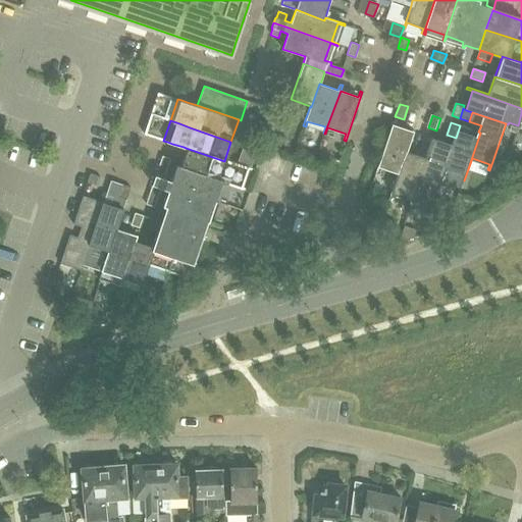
[(388,199),(413,131),(411,129),(410,134),(393,127),(394,123),(393,123),(375,173),(377,173),(379,167),(397,173),(388,199)]
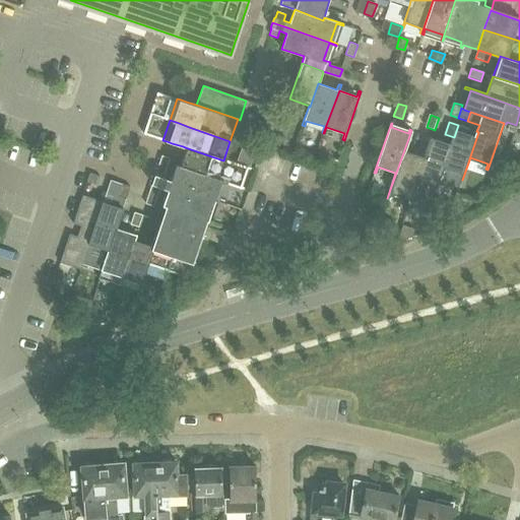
[(451,146),(435,193),(436,193),(440,181),(458,187),(460,180),(462,180),(478,132),(476,131),(474,137),(458,131),(460,126),(458,125),(454,137),(451,146)]
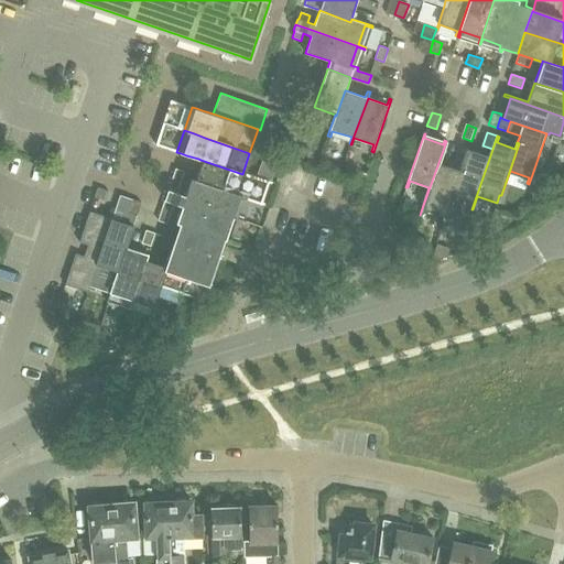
[(447,141),(446,141),(420,215),(421,215),(423,209),(444,216),(468,149),(467,148),(458,173),(438,166),(447,141)]
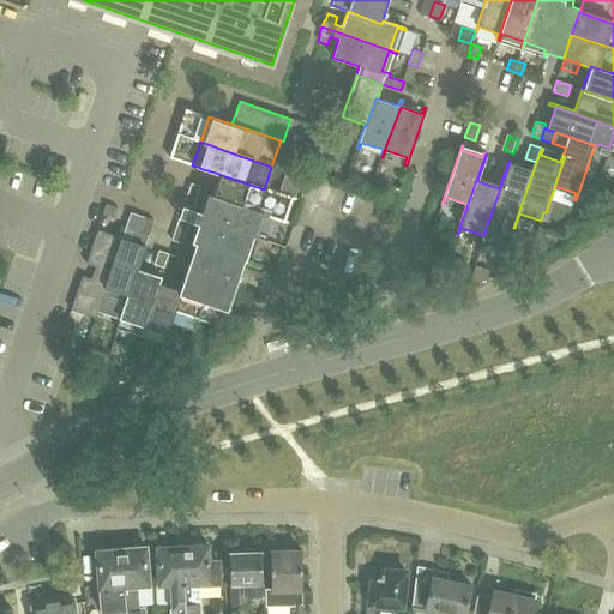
[(483,235),(481,241),(483,242),(488,230),(510,238),(513,228),(533,173),(511,166),(512,162),(510,162),(483,235)]
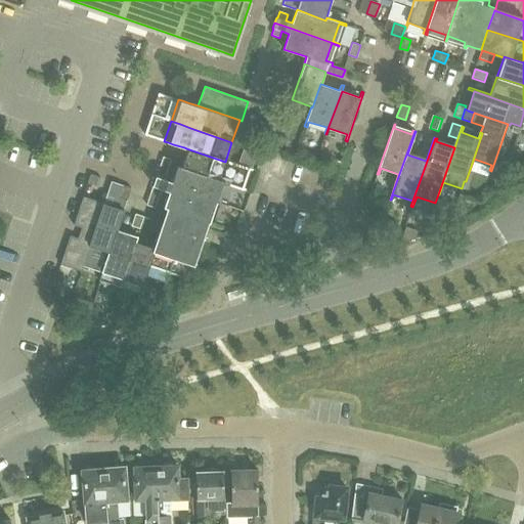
[(186,148),(180,167),(220,180),(220,182),(225,184),(241,189),(241,187),(247,169),(225,162),(186,148)]
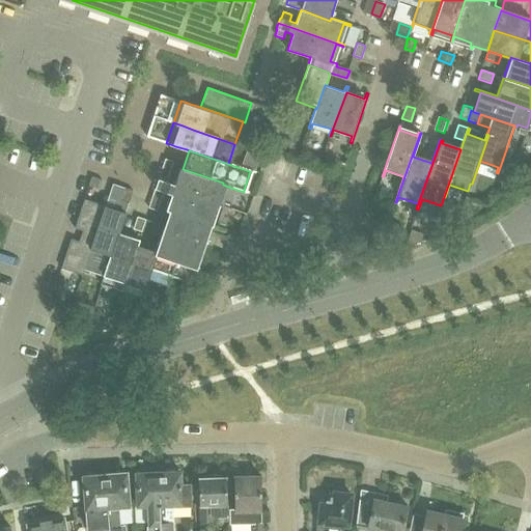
[(159,177),(167,180),(173,162),(165,159),(159,177)]
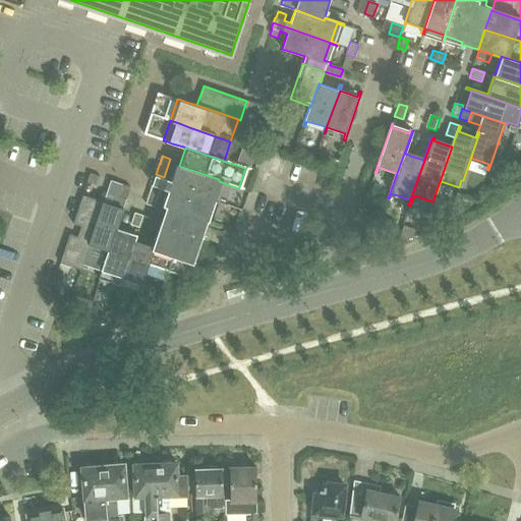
[(156,175),(154,180),(170,185),(213,199),(219,181),(219,180),(179,166),(177,166),(172,180),(156,175)]
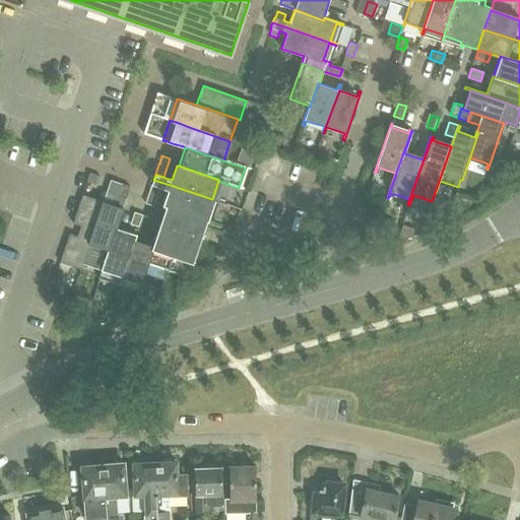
[(90,175),(87,183),(98,187),(101,179),(90,175)]
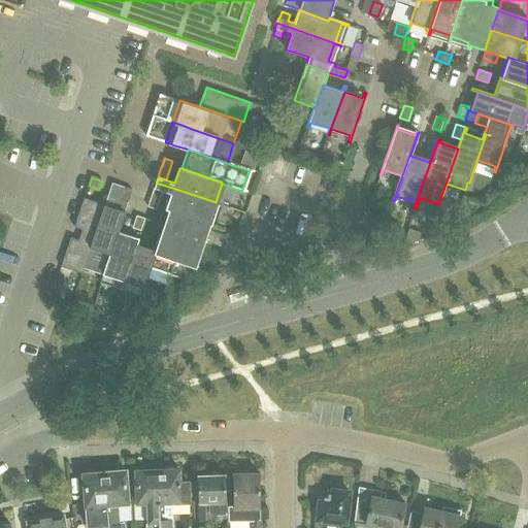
[(216,202),(172,188),(156,183),(154,187),(170,193),(164,209),(168,210),(166,218),(164,222),(164,224),(186,231),(206,238),(207,235),(210,224),(213,226),(221,204),(216,202)]
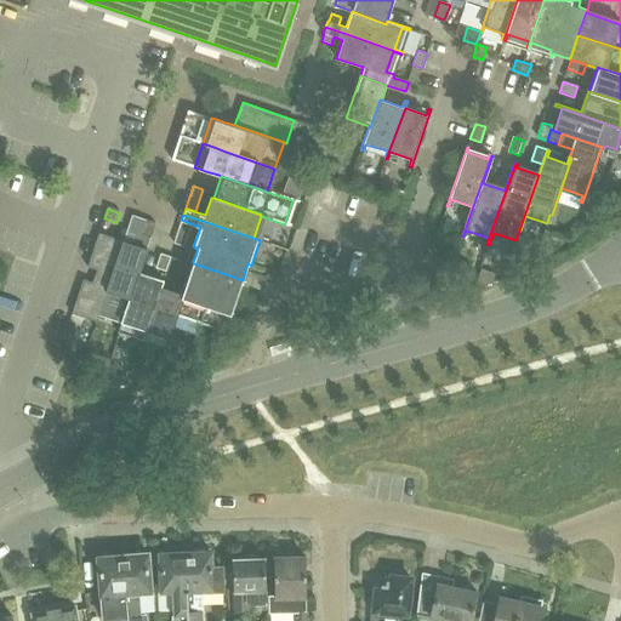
[(151,237),(155,223),(146,220),(141,234),(151,237)]
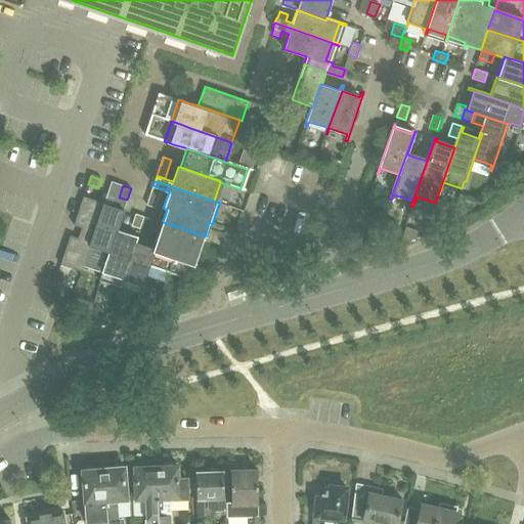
[(155,208),(161,189),(153,186),(146,205),(155,208)]
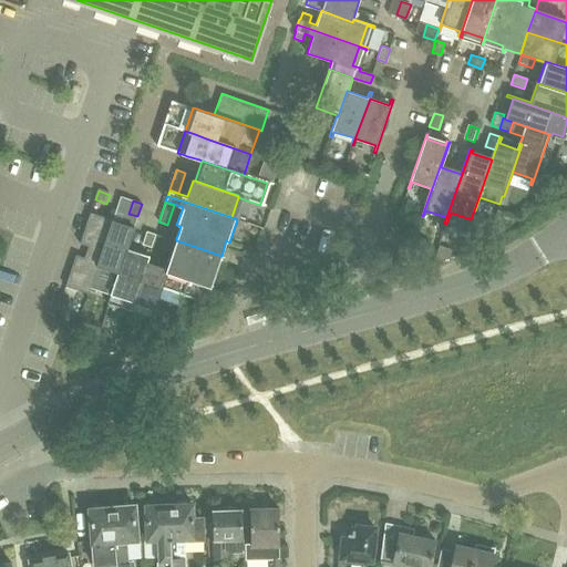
[(411,218),(420,220),(423,209),(415,206),(411,218)]
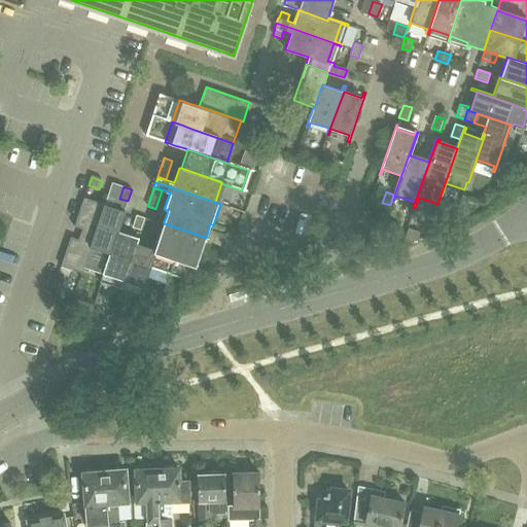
[(70,237),(61,266),(81,273),(83,266),(104,207),(105,204),(104,203),(102,207),(83,200),(84,197),(83,197),(74,226),(82,229),(78,239),(70,237)]
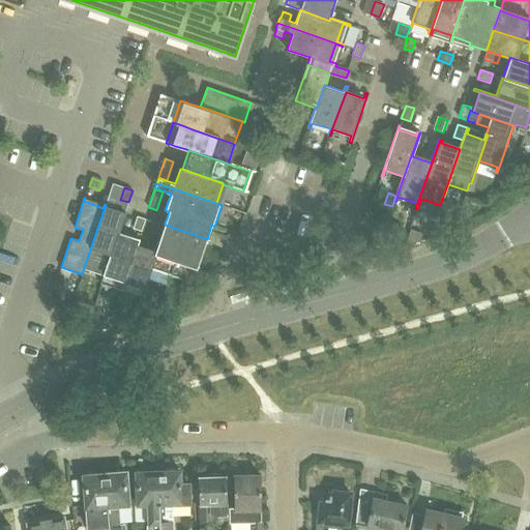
[(105,208),(84,267),(104,274),(123,215),(105,208)]
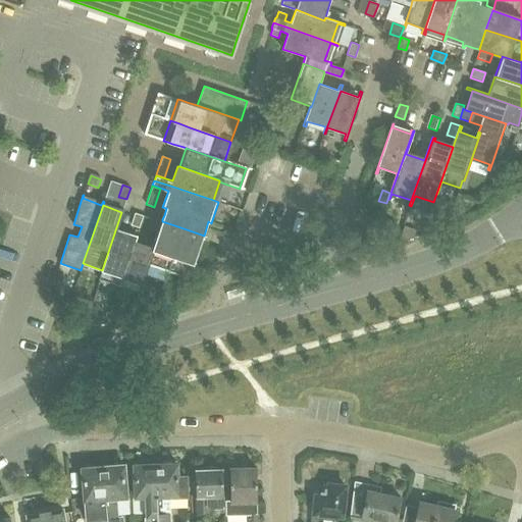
[(102,270),(99,277),(101,277),(118,283),(119,283),(121,277),(135,238),(116,230),(124,209),(123,208),(121,212),(102,270)]
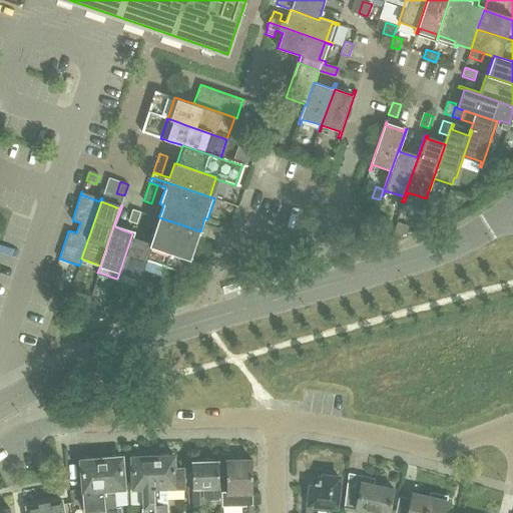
[(136,223),(140,211),(132,209),(128,220),(136,223)]
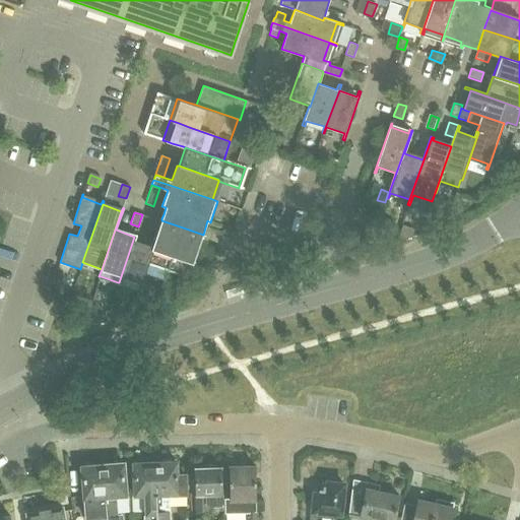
[(149,230),(157,233),(160,221),(153,218),(149,230)]
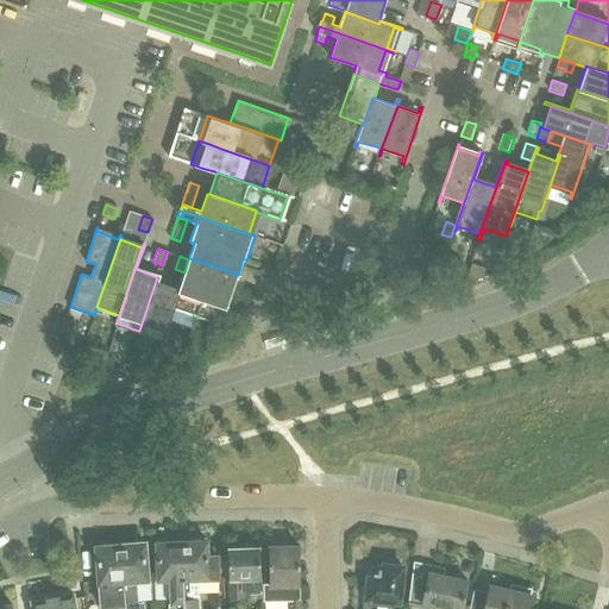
[(193,331),(198,318),(214,267),(189,258),(188,259),(184,272),(180,284),(181,284),(173,309),(174,309),(169,322),(193,331)]
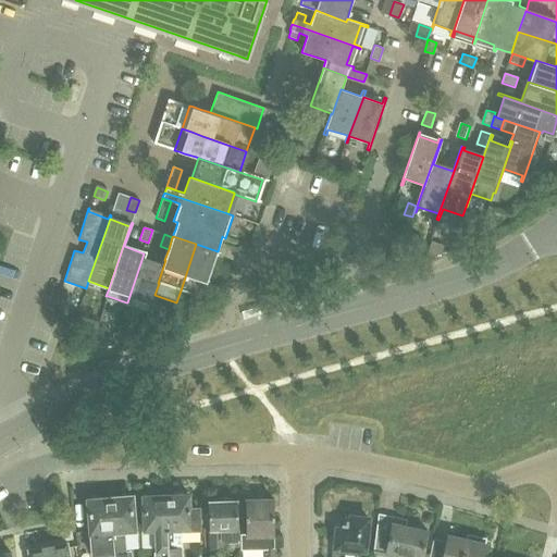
[(196,244),(181,291),(200,297),(217,255),(218,251),(196,244)]
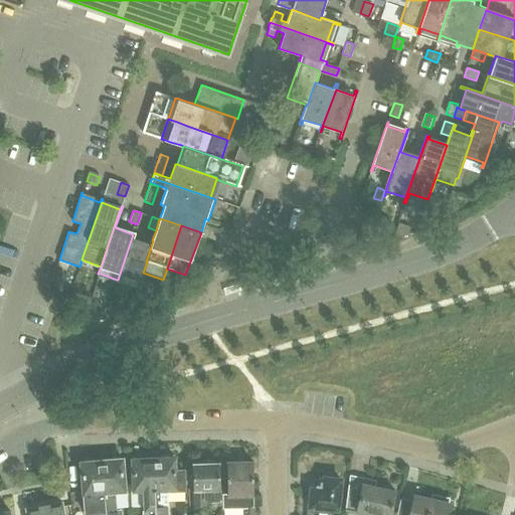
[(133,234),(120,274),(141,281),(143,273),(147,262),(146,262),(153,240),(152,240),(135,234),(136,232),(134,231),(133,234)]
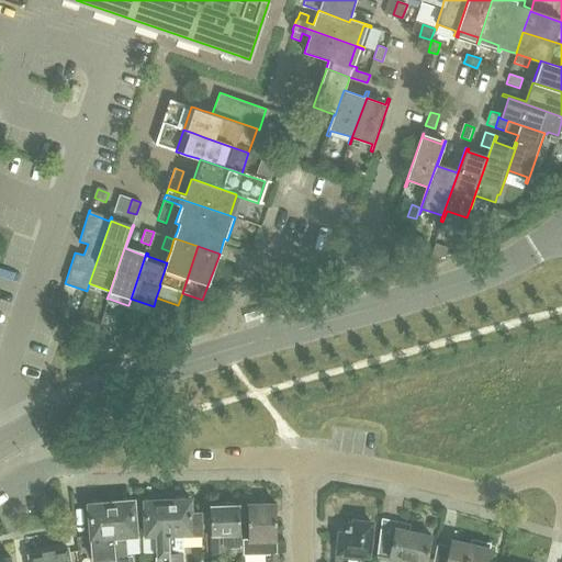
[(176,501),(167,501),(169,561),(182,561),(181,536),(200,535),(199,513),(191,513),(190,499),(188,499),(188,496),(176,497),(176,501)]
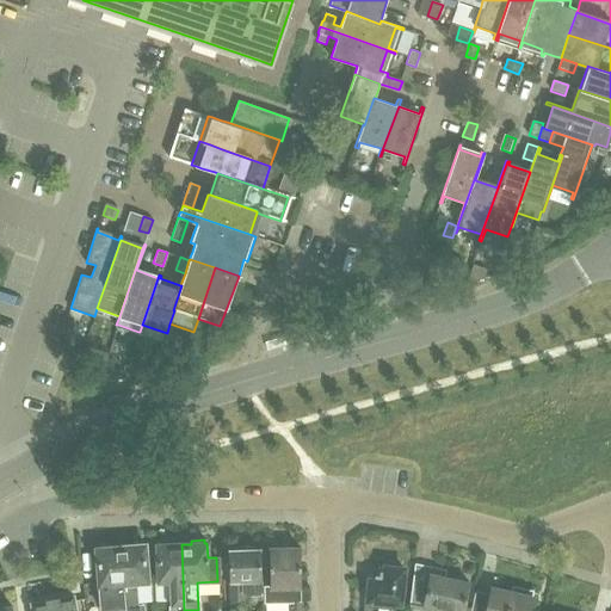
[(168,584),(170,610),(184,610),(181,544),(172,544),(172,541),(160,542),(160,544),(156,544),(158,584),(168,584)]
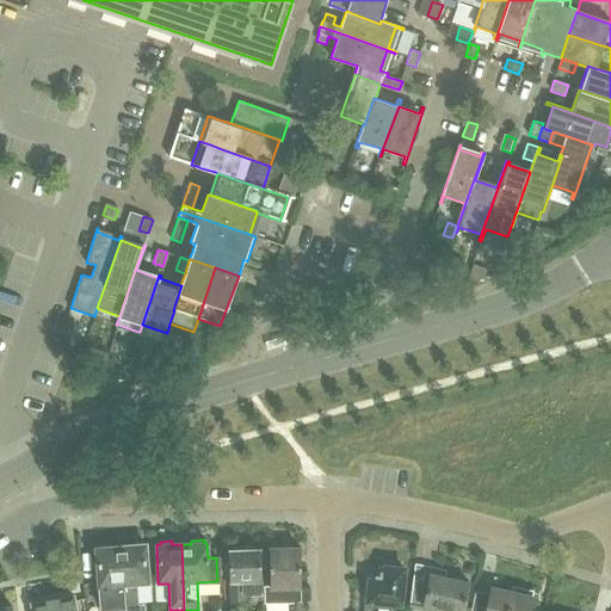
[(130,545),(121,547),(124,610),(139,610),(137,585),(147,584),(144,545),(140,547),(137,543),(131,543),(130,545)]
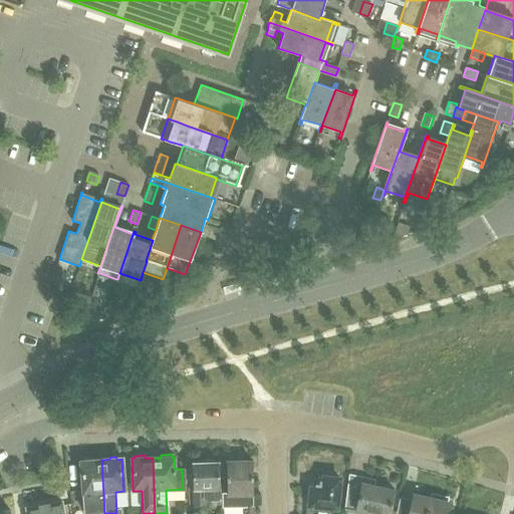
[(104,513),(101,460),(91,460),(90,458),(84,458),(83,460),(79,460),(82,493),(83,512),(93,512),(93,513),(104,513)]
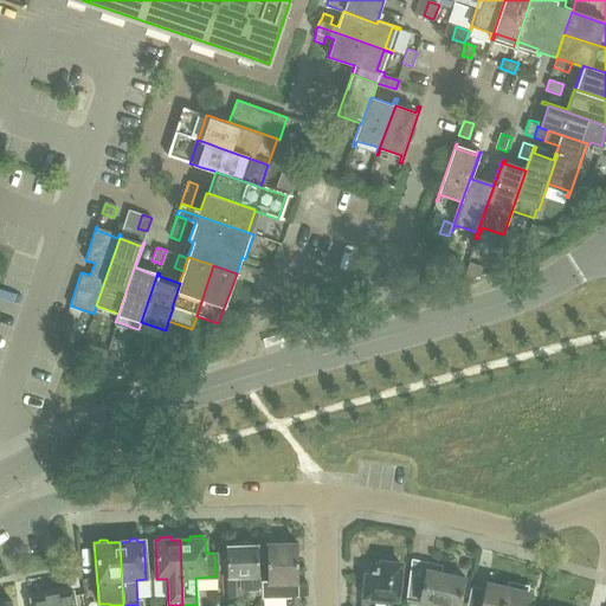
[(259,591),(258,577),(256,545),(252,545),(250,542),(243,542),(238,546),(224,547),(227,597),(242,595),(242,592),(259,591)]
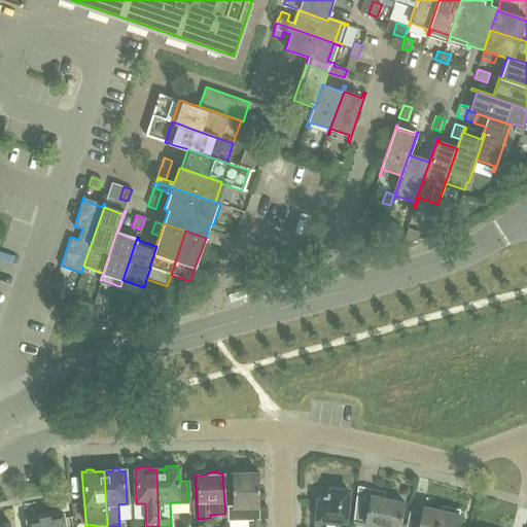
[(232,473),(232,506),(227,506),(227,519),(250,519),(249,526),(258,526),(258,472),(232,473)]
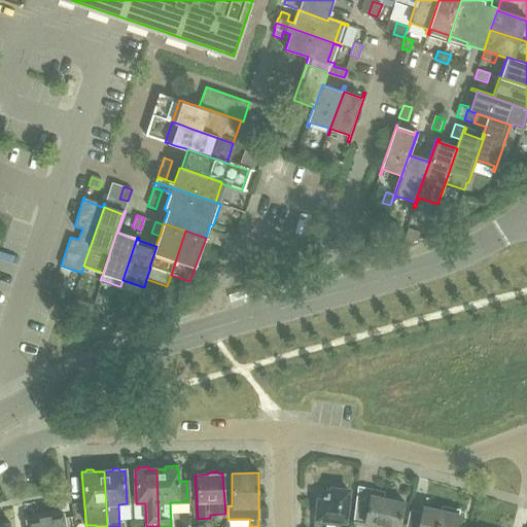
[(344,522),(348,491),(326,488),(326,494),(319,493),(318,508),(316,508),(314,526),(322,526),(319,526),(320,521),(342,524),(342,522),(344,522)]
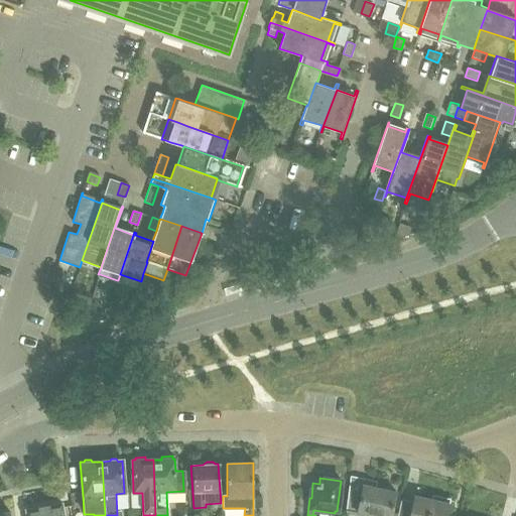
[(383,486),(382,489),(373,487),(373,483),(349,481),(344,515),(389,515),(395,492),(391,491),(392,488),(383,486)]
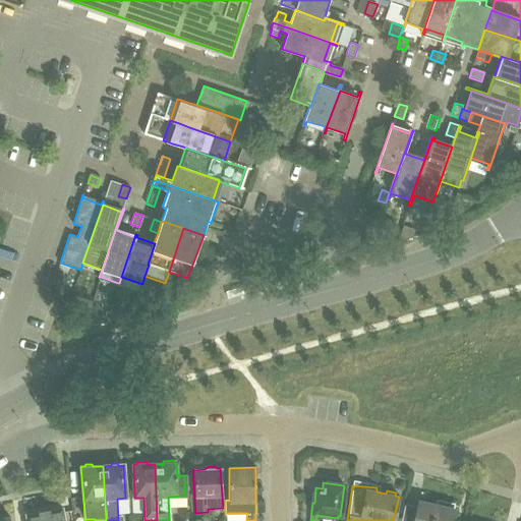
[(410,520),(402,519),(401,520),(450,520),(453,509),(452,509),(453,505),(437,501),(436,505),(417,502),(413,520),(410,520)]
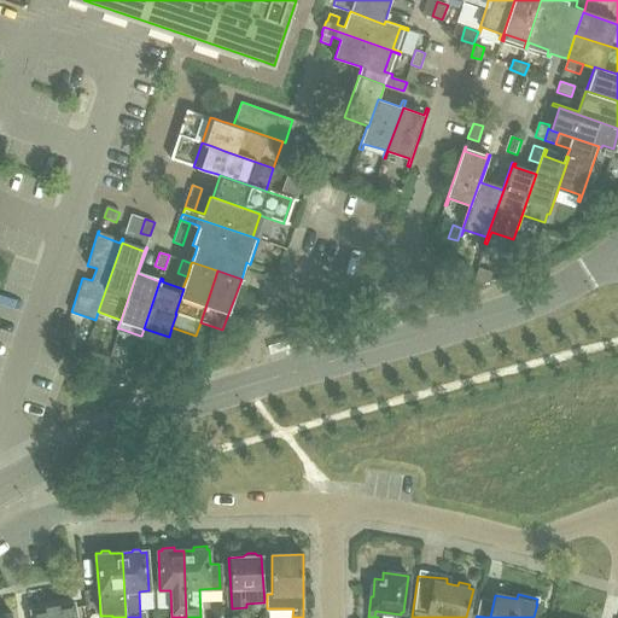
[(76,617),(74,601),(30,608),(30,617),(76,617)]
